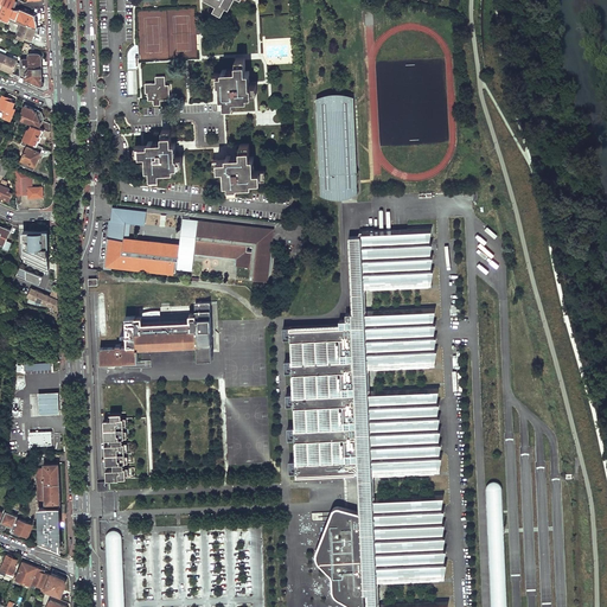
[(0,0),(0,18),(10,23),(10,21),(11,18),(16,8),(10,4),(11,0),(0,0)]
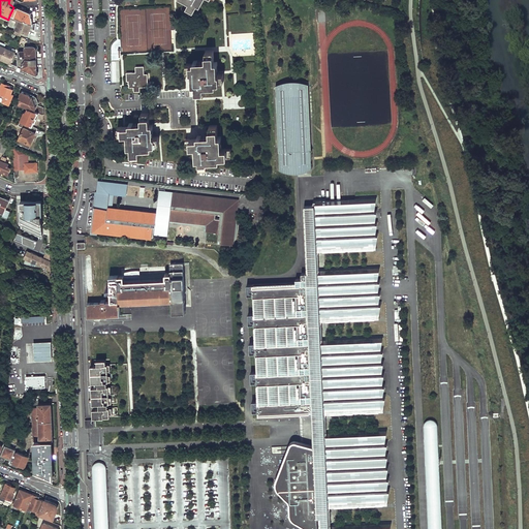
[(13,7),(9,16),(16,19),(16,17),(20,9),(13,8),(13,7)]
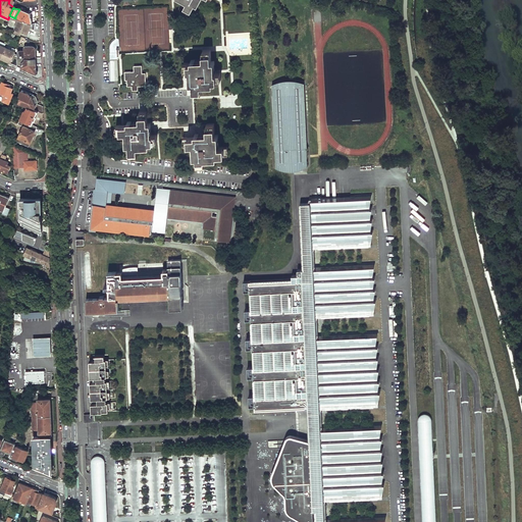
[(19,18),(15,29),(27,33),(31,23),(32,15),(23,10),(19,9),(15,16),(19,18)]
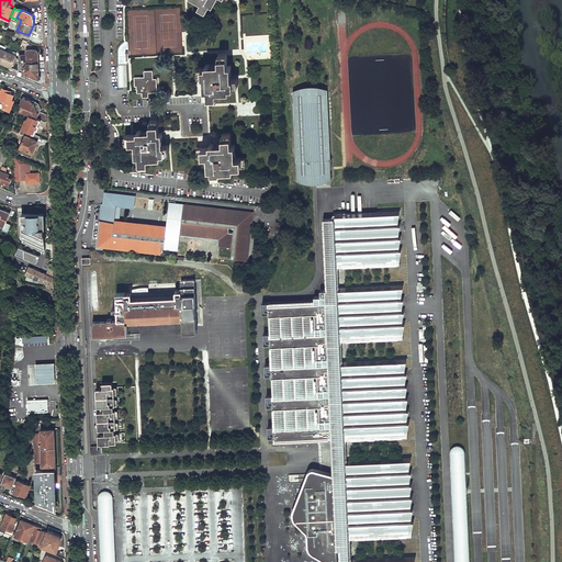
[(34,49),(26,51),(26,63),(31,63),(38,63),(38,54),(37,52),(37,51),(36,49),(34,49)]
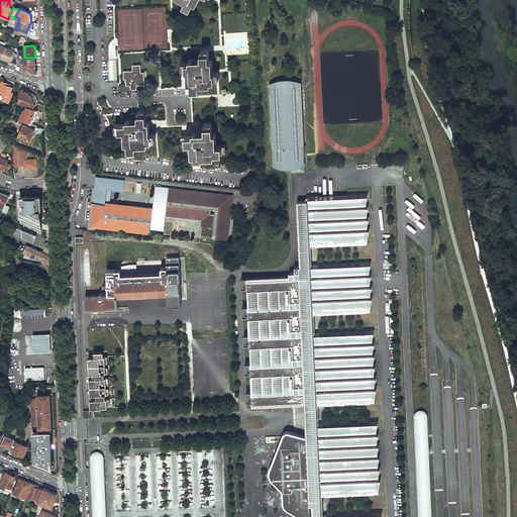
[(189,60),(182,60),(182,68),(190,67),(190,76),(188,76),(188,80),(191,80),(192,90),(200,90),(199,80),(208,79),(208,81),(211,81),(211,77),(218,77),(218,70),(211,70),(210,62),(212,62),(212,58),(209,58),(209,47),(201,47),(201,59),(193,59),(193,57),(189,57),(189,60)]
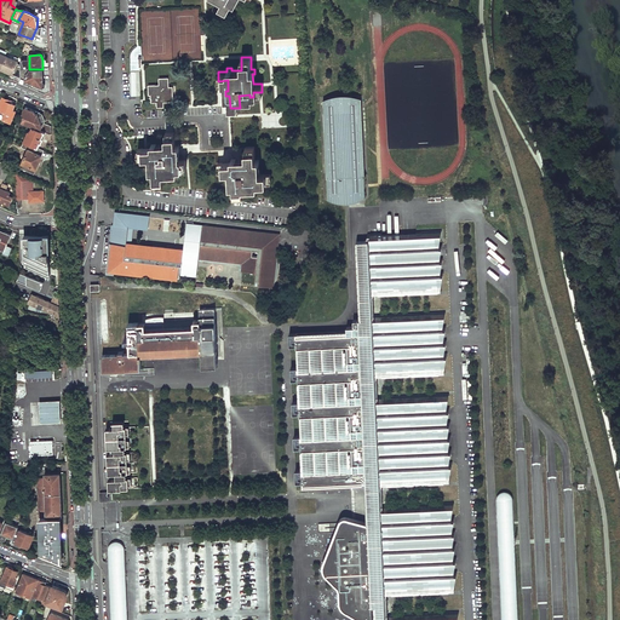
[(29,69),(26,80),(44,87),(42,75),(34,75),(34,69),(29,69)]
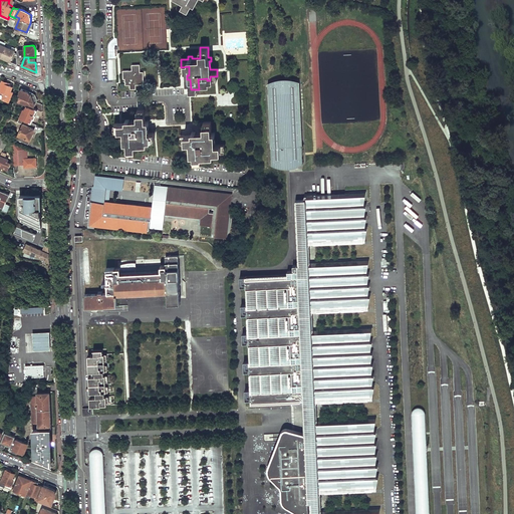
[(127,68),(122,68),(122,76),(124,76),(125,82),(131,82),(131,86),(136,86),(136,80),(141,80),(141,71),(139,71),(139,63),(133,63),(133,69),(127,69),(127,68)]
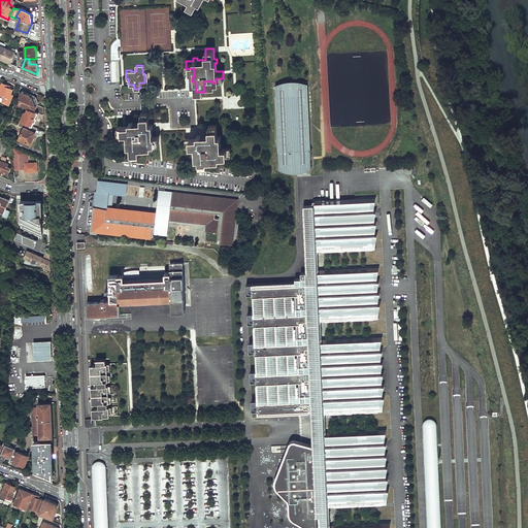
[(2,83),(0,88),(0,94),(4,96),(2,102),(8,104),(13,95),(10,94),(13,87),(2,83)]
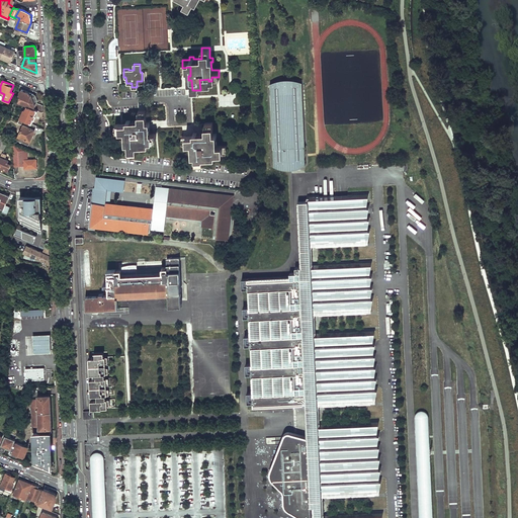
[(305,147),(301,82),(270,84),(273,149),(274,149),(274,155),(276,155),(276,158),(274,158),(275,166),(281,166),(288,165),(287,163),(291,163),(291,165),(297,165),(305,165),(304,157),(303,157),(303,154),(304,154),(304,147),(305,147)]
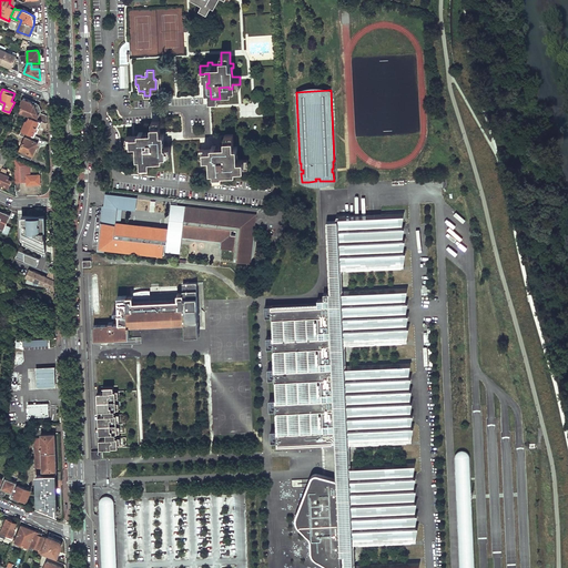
[(23,104),(20,112),(22,113),(30,117),(41,121),(48,123),(47,115),(40,112),(40,110),(42,110),(40,104),(39,104),(23,98),(21,103),(23,104)]
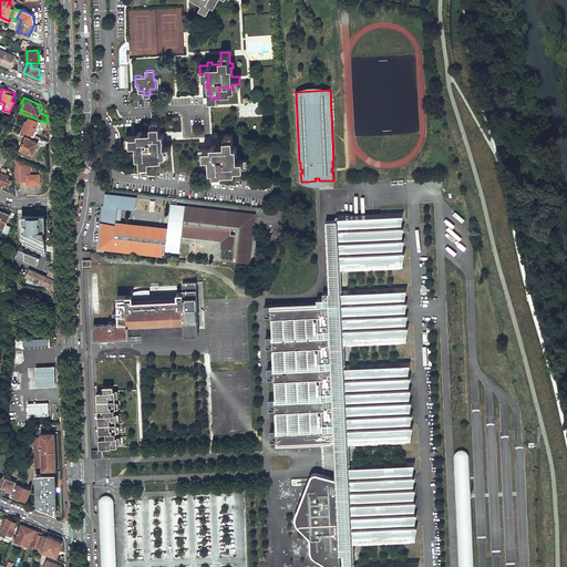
[(26,120),(22,130),(28,132),(34,135),(41,121),(30,116),(28,121),(26,120)]
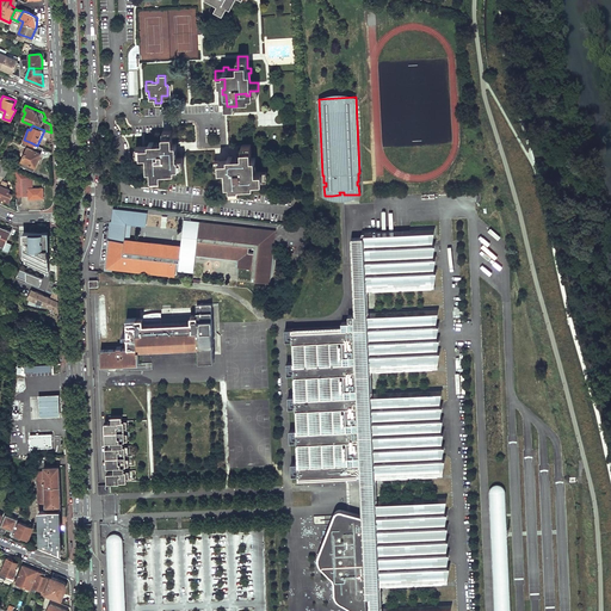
[(172,128),(162,129),(164,141),(154,142),(154,140),(149,140),(149,142),(136,143),(137,154),(148,153),(149,162),(148,162),(148,167),(152,167),(152,180),(161,179),(160,167),(171,166),(171,168),(176,168),(176,165),(184,164),(183,155),(176,155),(174,146),(177,144),(177,141),(173,141),(172,128)]
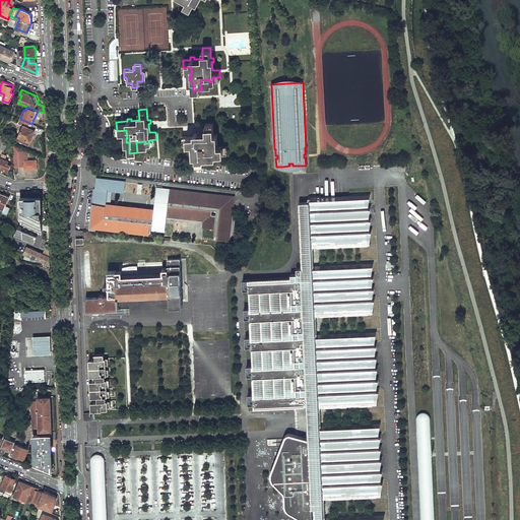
[(16,135),(15,140),(28,146),(31,141),(30,141),(36,130),(35,130),(37,126),(31,124),(25,121),(23,125),(18,136),(16,135)]
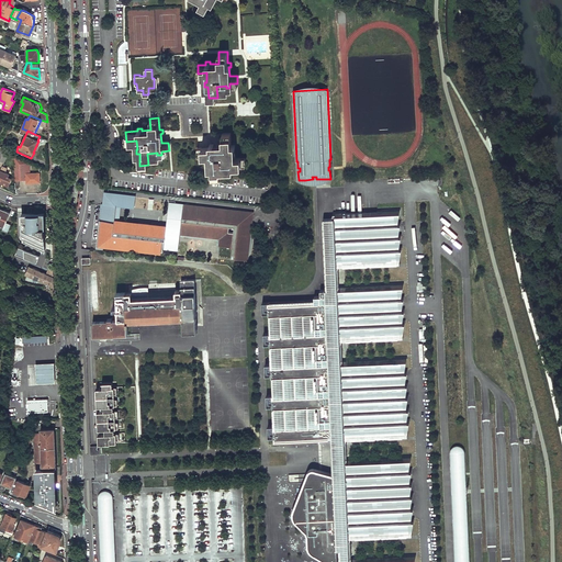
[(210,145),(198,145),(198,154),(210,154),(210,163),(208,163),(209,167),(212,167),(212,175),(221,175),(221,167),(229,166),(229,168),(234,167),(234,165),(246,164),(245,156),(233,157),(233,147),(235,146),(235,143),(232,143),(231,131),(222,132),(223,143),(214,144),(214,141),(210,142),(210,145)]
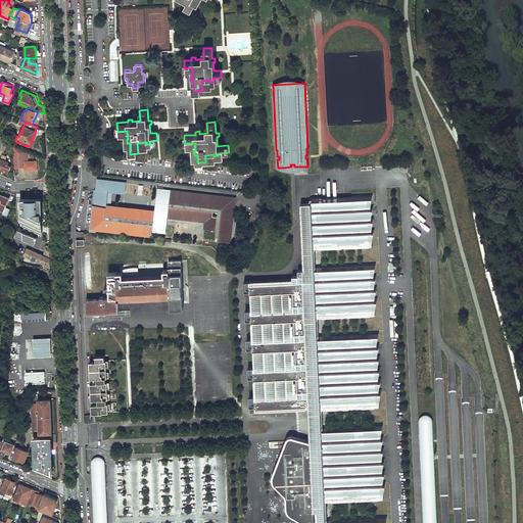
[(30,161),(30,152),(14,146),(15,175),(19,175),(18,168),(26,168),(26,171),(39,170),(38,160),(30,161)]
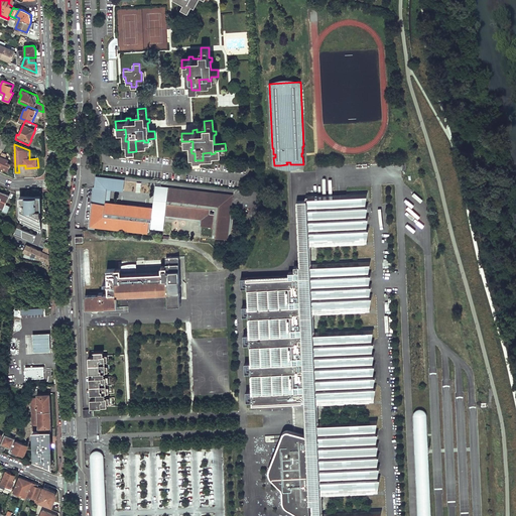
[(0,157),(0,166),(8,170),(10,164),(7,163),(9,160),(6,159),(7,155),(3,153),(1,157),(0,157)]
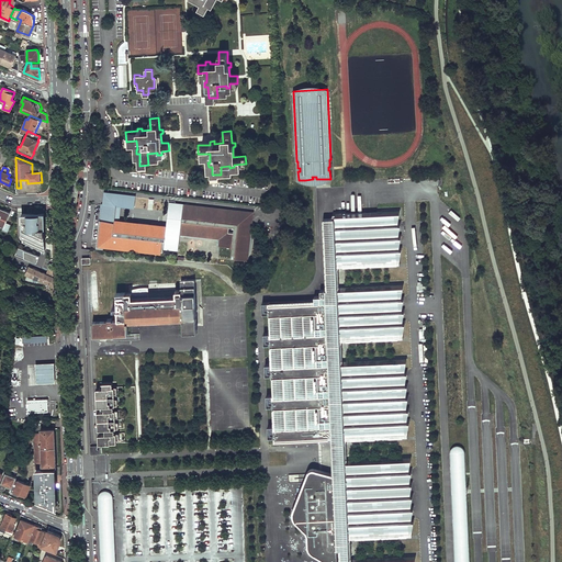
[(105,193),(104,204),(121,206),(135,208),(136,197),(105,193)]
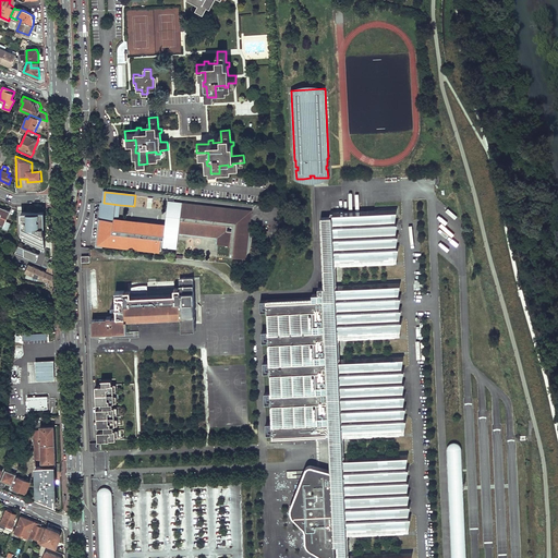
[(197,234),(219,237),(219,244),(231,246),(230,252),(230,257),(246,259),(246,258),(246,256),(249,253),(249,250),(250,246),(251,242),(251,239),(251,235),(250,231),(250,230),(251,222),(252,211),(183,204),(182,208),(177,208),(177,210),(167,209),(166,225),(138,221),(137,228),(118,226),(119,219),(120,205),(104,203),(98,244),(116,246),(117,243),(161,249),(162,239),(164,239),(164,246),(178,249),(179,240),(171,240),(172,237),(179,238),(180,233),(197,234)]
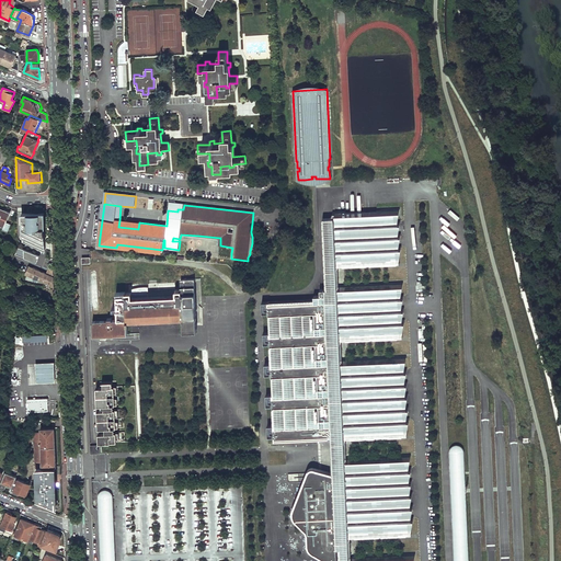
[(0,207),(0,225),(3,227),(2,229),(8,232),(11,225),(7,222),(10,213),(0,207)]
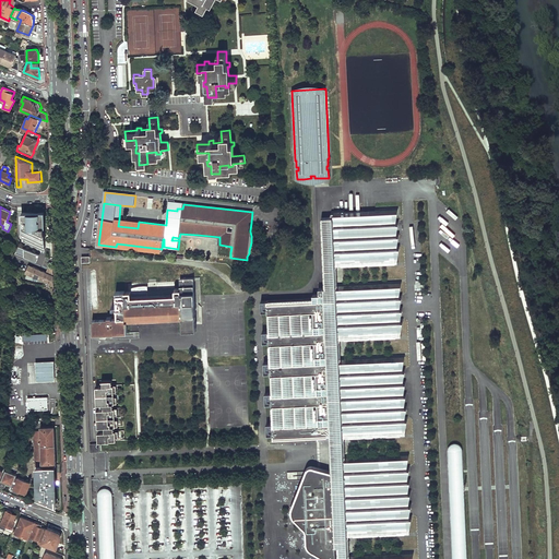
[(336,265),(397,263),(397,262),(397,260),(400,245),(397,245),(400,233),(396,233),(399,221),(396,221),(399,207),(376,209),(376,211),(376,217),(344,218),(344,212),(344,211),(334,212),(334,211),(331,211),(333,265),(336,265)]
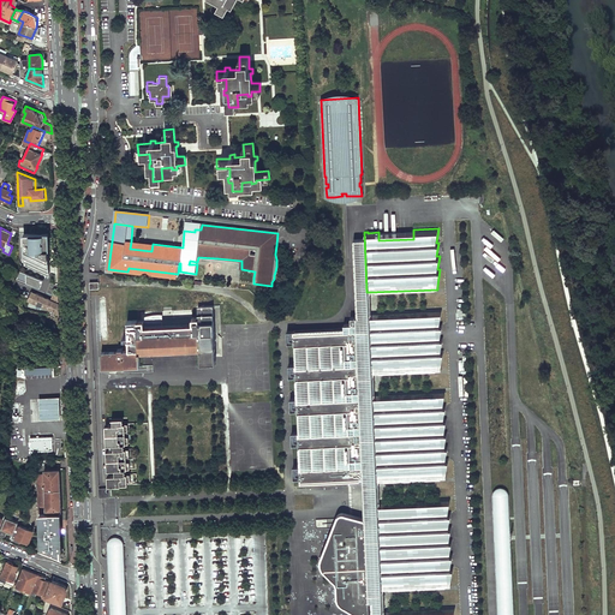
[(48,234),(24,236),(27,264),(49,276),(48,234)]
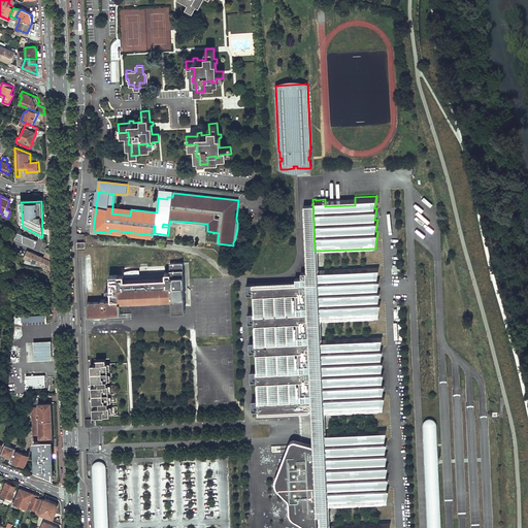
[(326,431),(325,413),(322,413),(319,338),(322,338),(321,320),(318,321),(316,269),(319,268),(318,251),(315,251),(312,205),(304,206),(307,271),(305,271),(311,409),(314,446),(314,448),(317,513),(317,515),(320,515),(320,527),(327,527),(327,524),(330,524),(329,505),(327,506),(323,431),(326,431)]
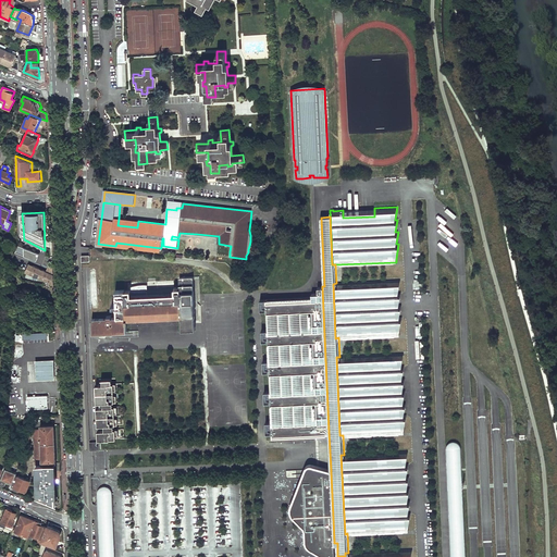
[(12,249),(12,250),(20,254),(23,247),(22,247),(14,244),(12,249)]
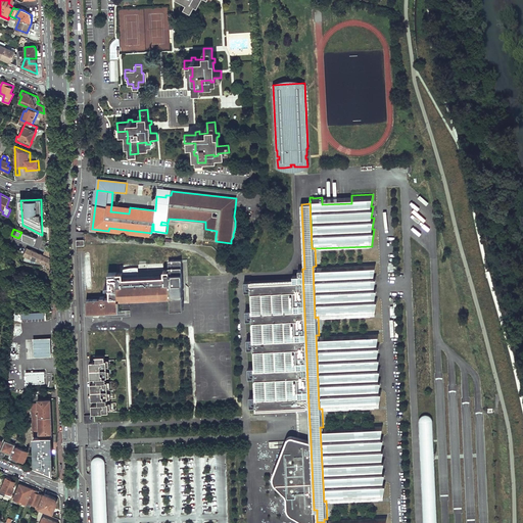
[(7,232),(3,241),(8,243),(11,235),(11,234),(7,232)]
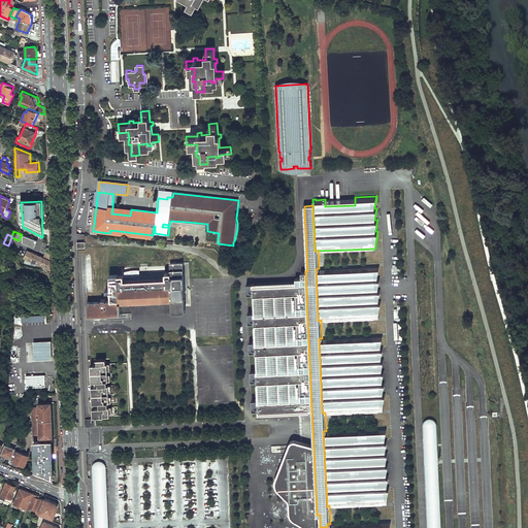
[(19,240),(19,241),(30,246),(31,245),(33,239),(22,234),(19,240)]
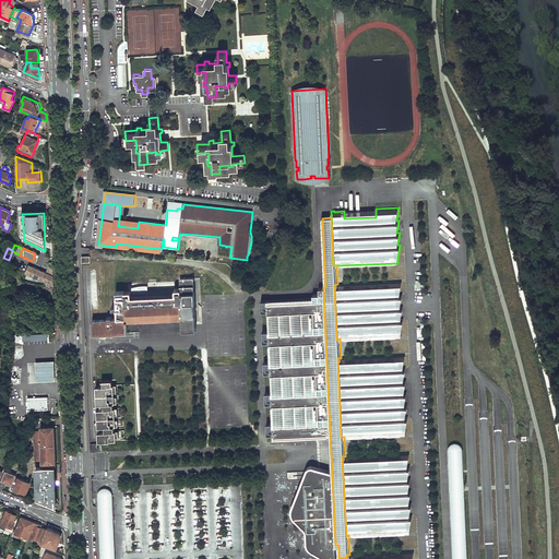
[(33,268),(30,274),(54,285),(54,270),(48,268),(47,269),(46,273),(43,272),(33,268)]
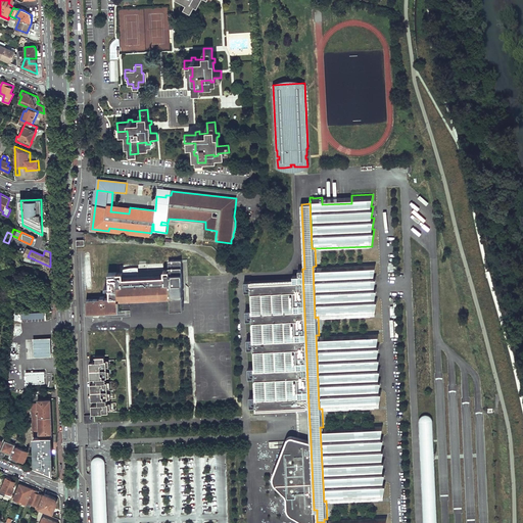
[(86,303),(87,310),(119,308),(119,295),(170,294),(171,305),(183,305),(182,257),(169,258),(169,268),(163,268),(164,273),(122,275),(122,270),(108,270),(108,296),(86,296),(86,303)]
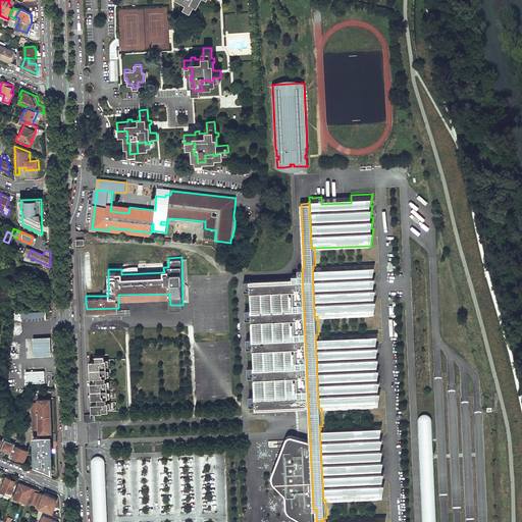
[(317,316),(374,314),(374,313),(374,311),(376,298),(374,298),(376,285),(373,285),(375,274),(373,274),(375,263),(315,265),(312,266),(314,317),(317,316)]
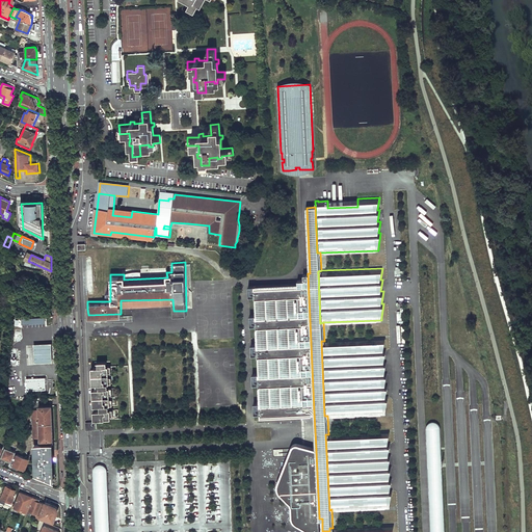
[(314,413),(308,273),(302,274),(303,280),(297,281),(297,284),(254,286),(255,298),(298,296),(298,313),(256,315),(256,327),(299,325),(300,342),(257,344),(258,356),(300,354),(301,371),(258,373),(259,386),(301,383),(302,400),(259,402),(260,414),(261,414),(261,416),(314,413)]
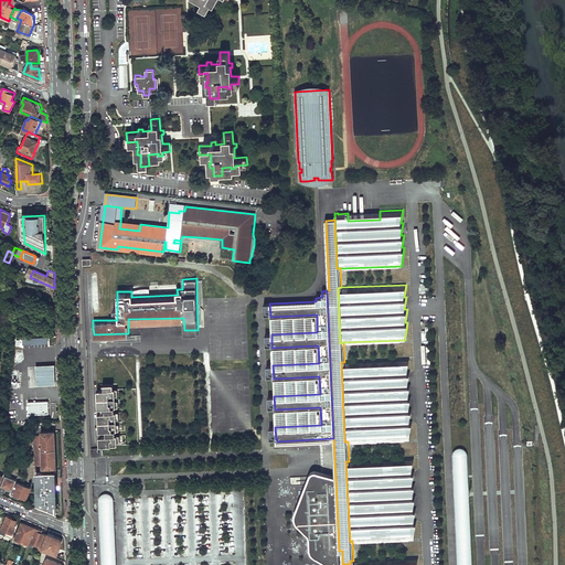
[(35,341),(28,345),(33,359),(42,354),(35,341)]
